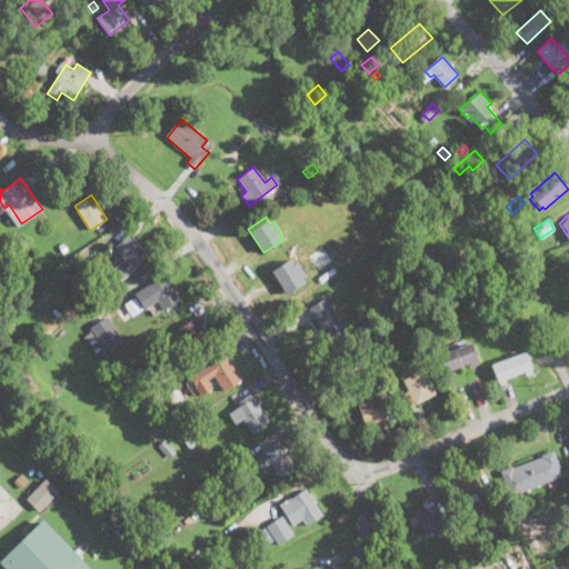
[(149,256),(133,269),(115,247),(130,233),(149,256)]
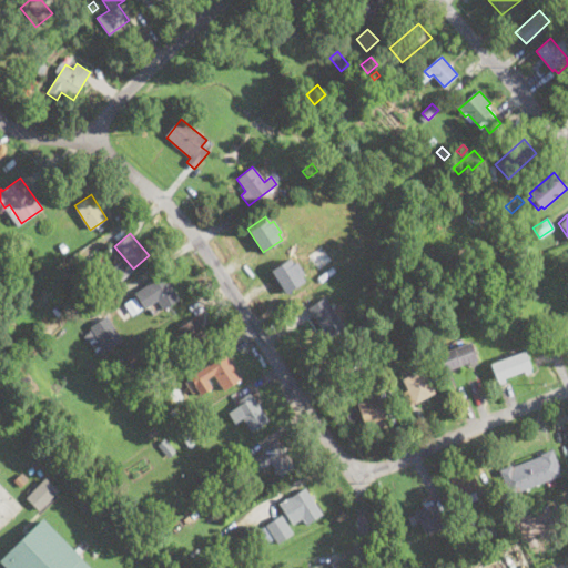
[(333,261),(320,271),(308,256),(322,246),(333,261)]
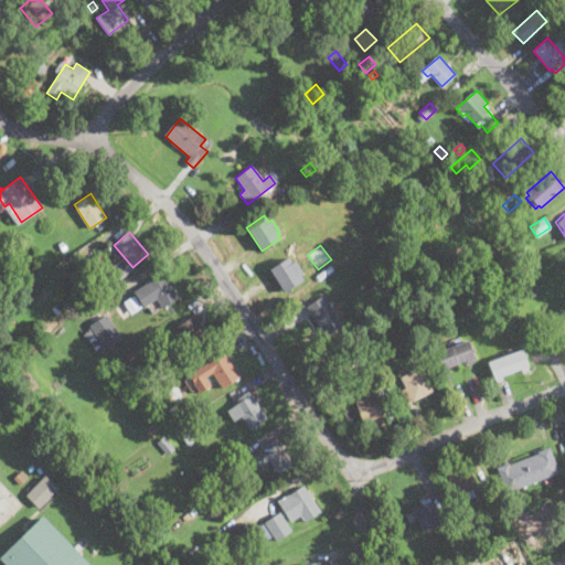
[(287,257),(291,263),(295,260),(304,274),(300,276),(302,279),(284,291),(269,269),(287,257)]
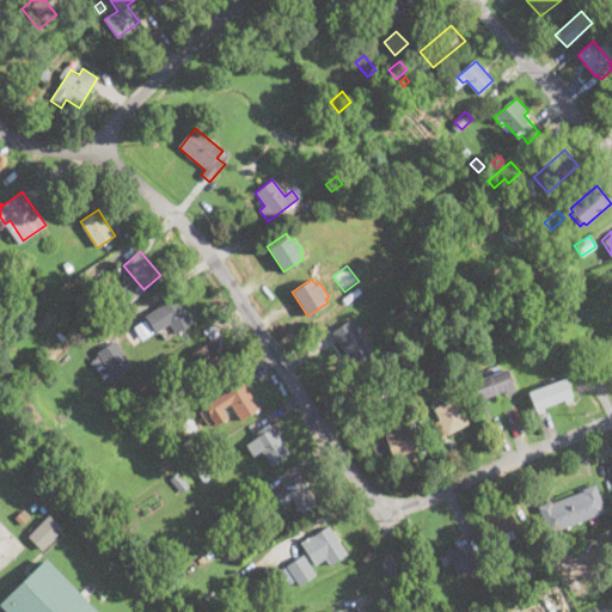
[(123,305),(116,311),(109,303),(116,297),(123,305)]
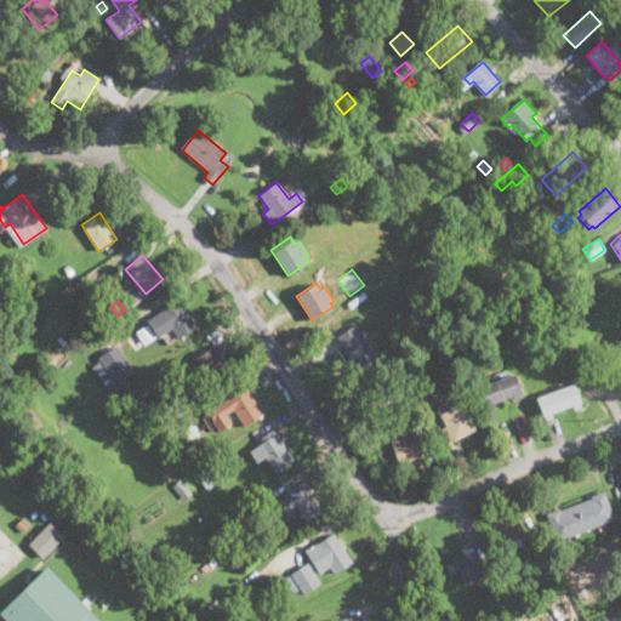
[(180,339),(172,329),(159,337),(149,323),(177,302),(195,328),(180,339)]
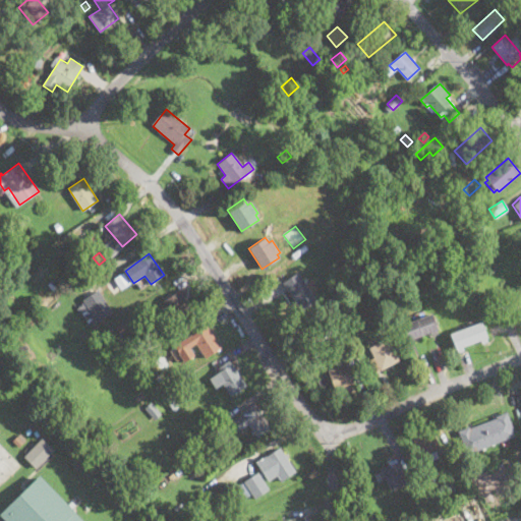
[(317,300),(301,310),(283,282),(298,272),(317,300)]
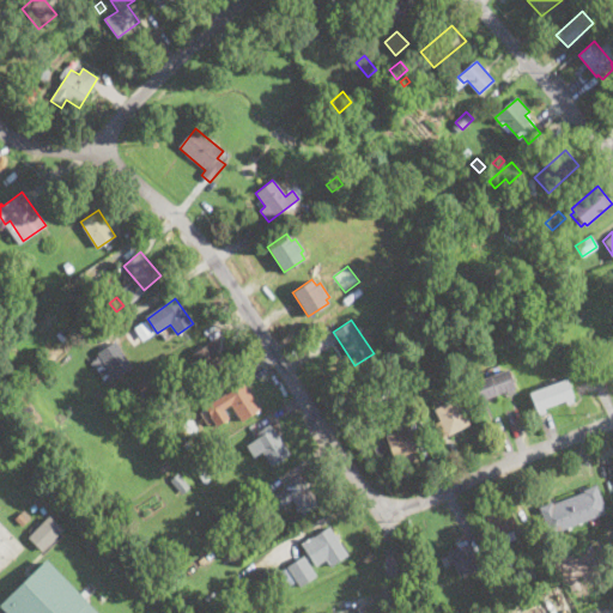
[(132,368),(114,380),(111,376),(104,381),(91,360),(99,356),(97,353),(115,341),(132,368)]
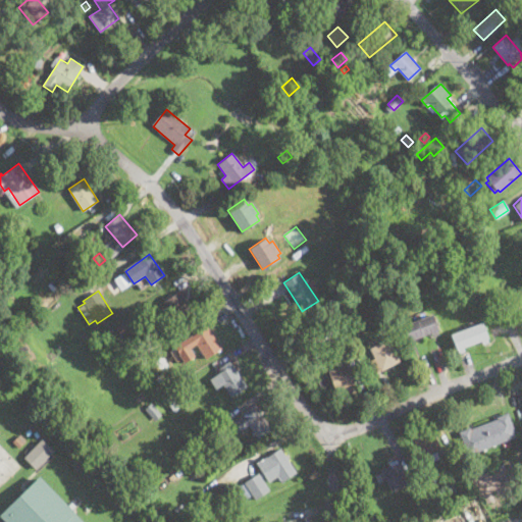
[(194,313),(178,323),(164,302),(180,291),(194,313)]
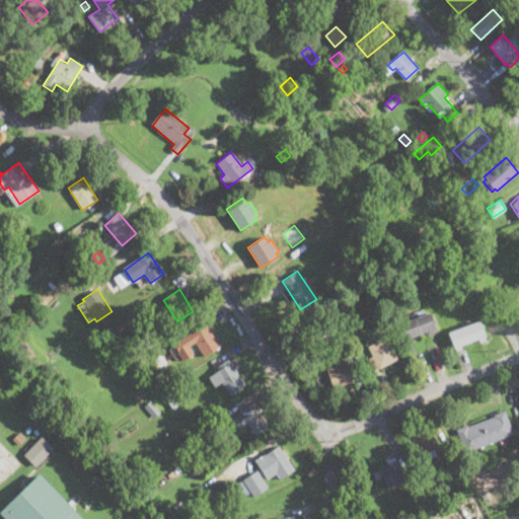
[(429,313),(436,332),(430,335),(429,330),(410,338),(412,342),(406,344),(404,339),(402,340),(397,324),(429,313)]
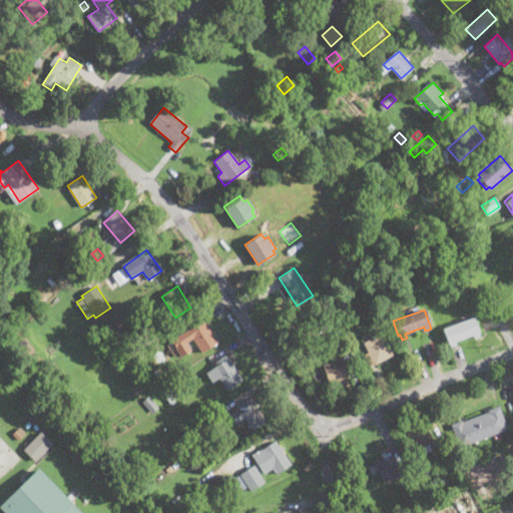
[(126,325),(119,329),(114,322),(121,317),(126,325)]
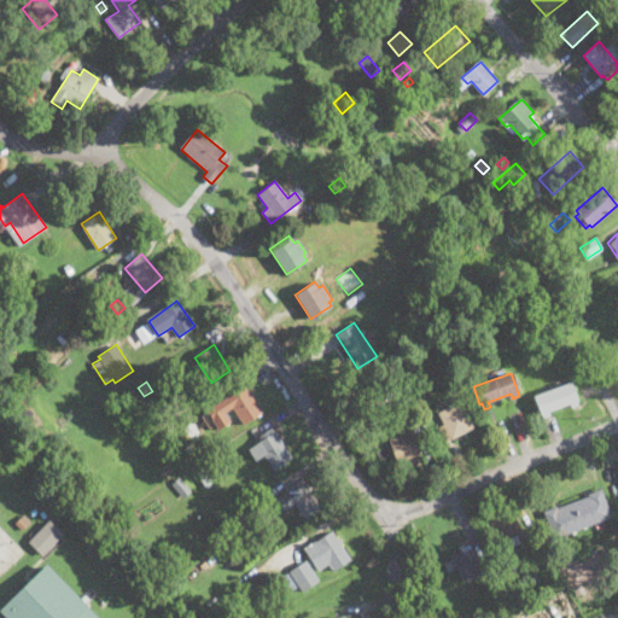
[(570,383),(577,406),(572,407),(570,403),(548,410),(551,415),(543,418),(541,414),(540,414),(534,396),(570,383)]
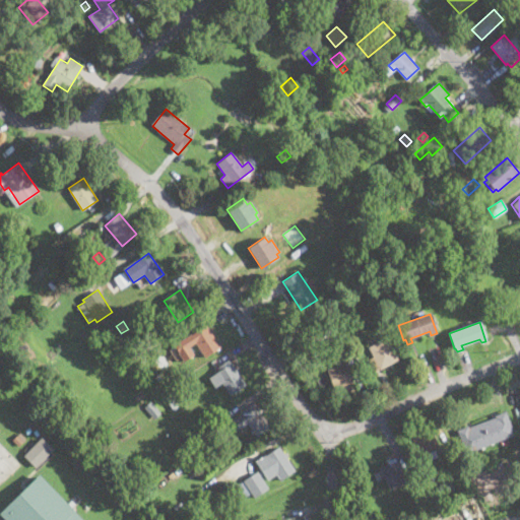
[(206,325),(220,347),(204,358),(195,343),(189,347),(194,355),(184,362),(173,345),(191,333),(192,334),(206,325)]
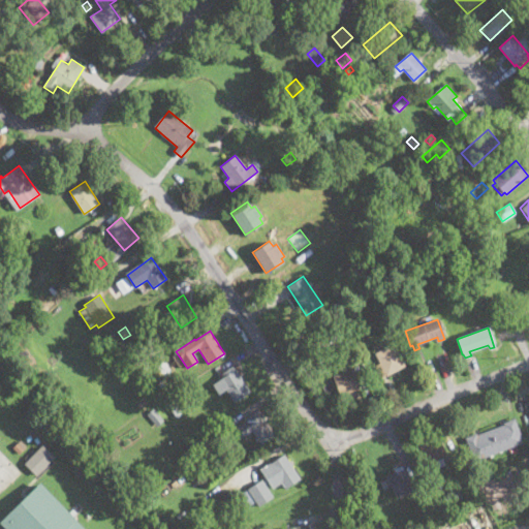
[(340,338),(330,341),(328,335),(338,331),(340,338)]
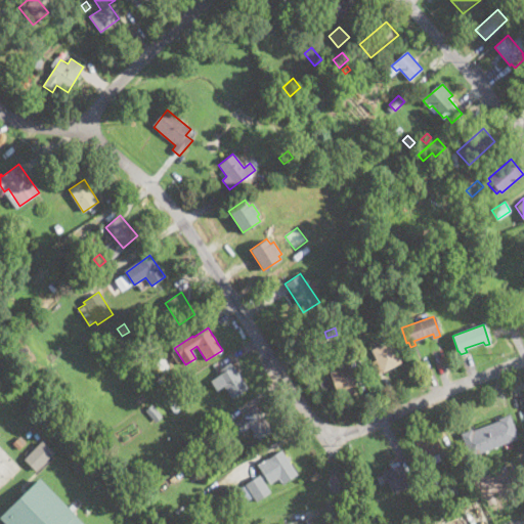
[(378,375),(370,362),(376,359),(372,351),(390,341),(401,361),(378,375)]
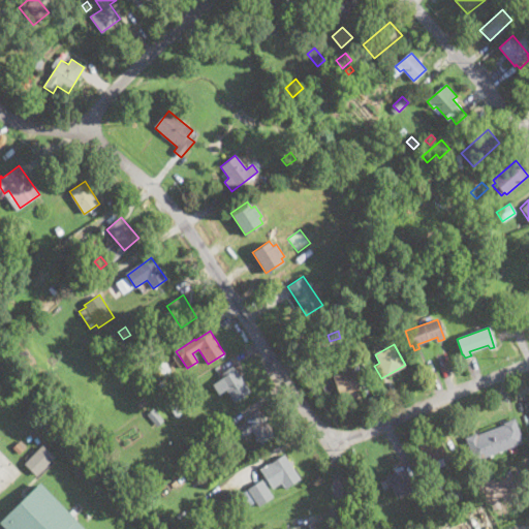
[(250,392),(234,402),(220,380),(236,370),(250,392)]
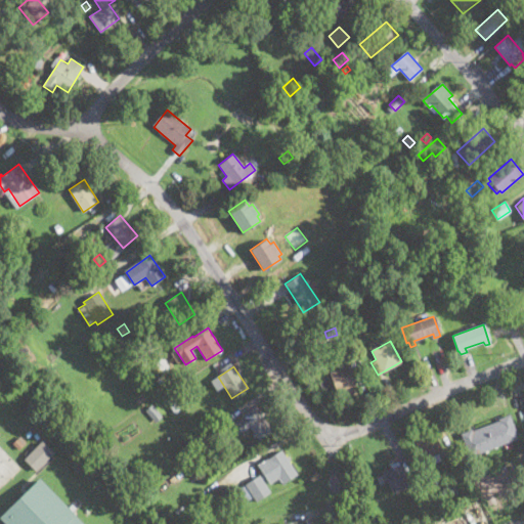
[(356,385),(337,392),(332,377),(341,374),(340,370),(350,366),(356,385)]
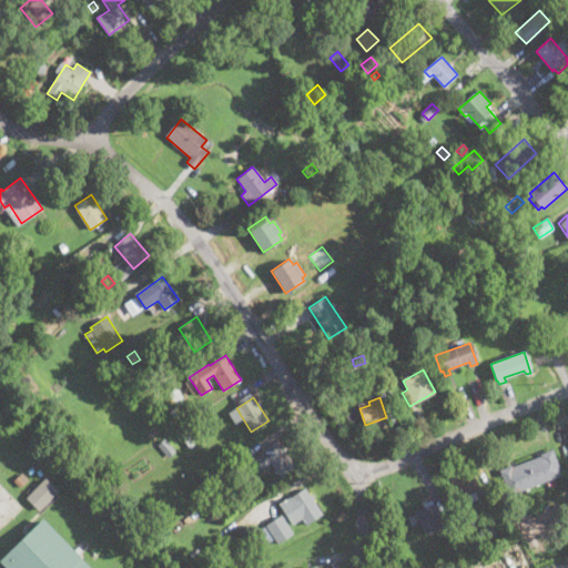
[(195,442),(188,446),(180,434),(186,429),(195,442)]
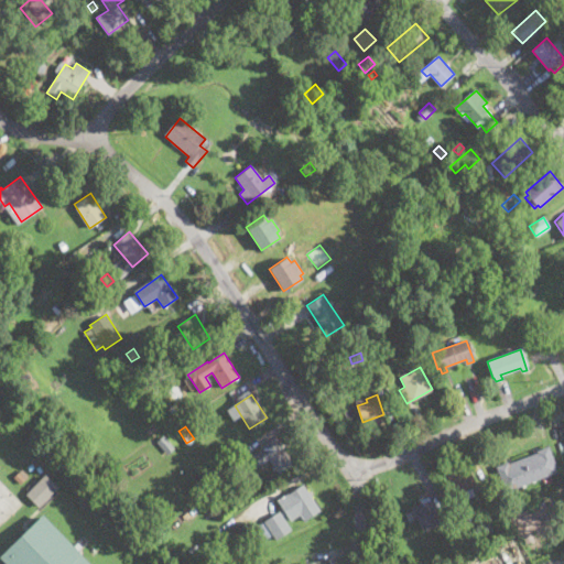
[(174,447),(167,454),(156,443),(163,436),(174,447)]
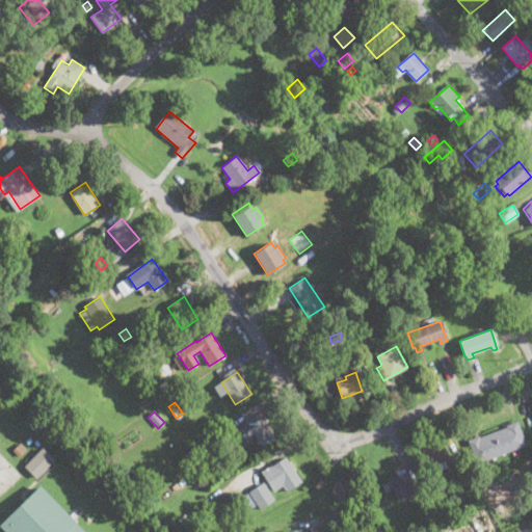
[(261,413),(276,437),(262,446),(254,432),(240,441),(235,431),(251,422),(249,420),(261,413)]
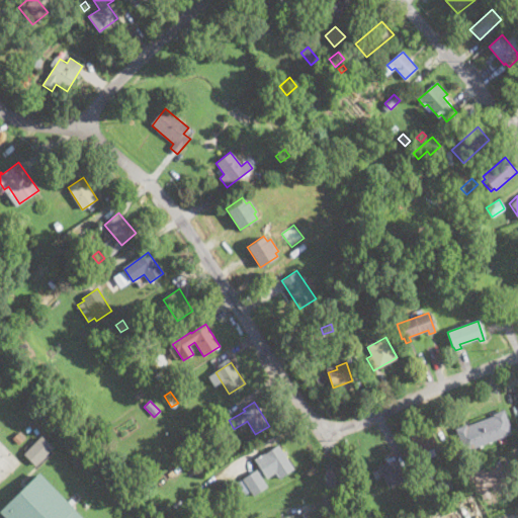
[(504,410),(513,433),(463,452),(455,429),(466,424),(467,426),(494,416),(493,414),(504,410)]
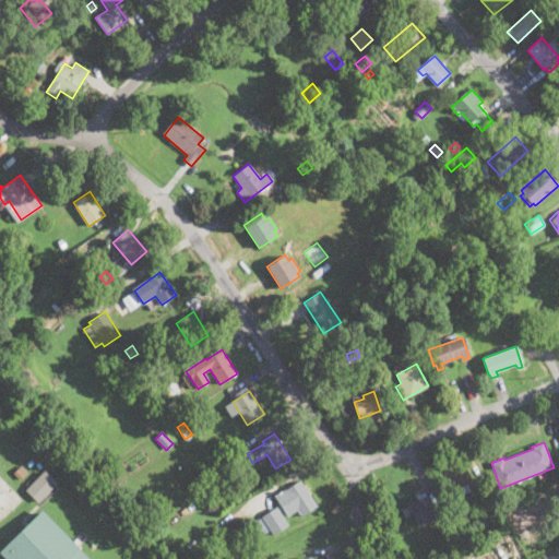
[(455,458),(456,462),(463,459),(473,484),(468,485),(471,491),(460,496),(458,489),(450,491),(441,467),(449,465),(448,461),(455,458)]
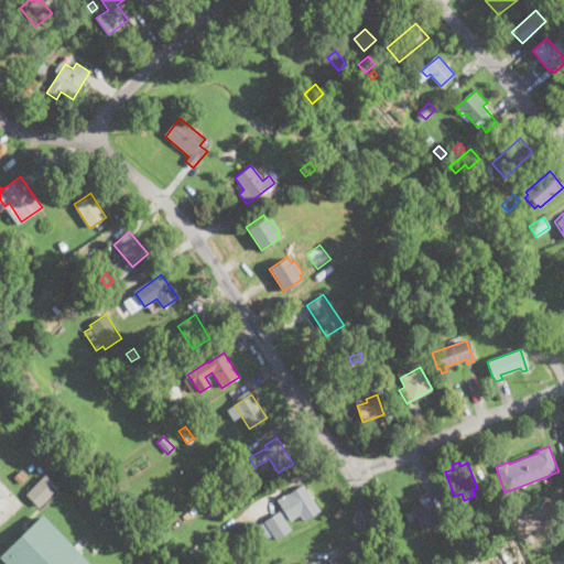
[(29,475),(21,483),(14,476),(22,468),(29,475)]
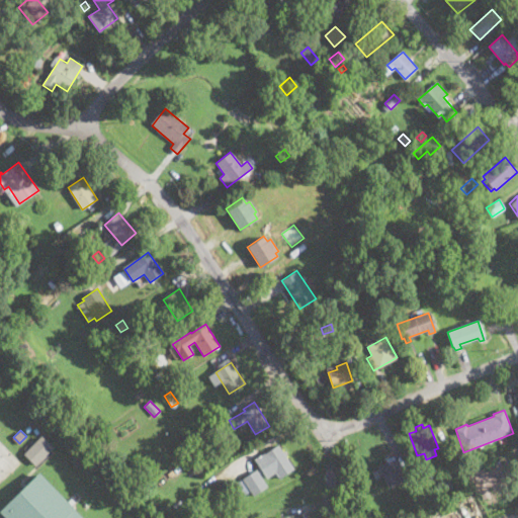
[(200,441),(186,450),(180,441),(194,432),(200,441)]
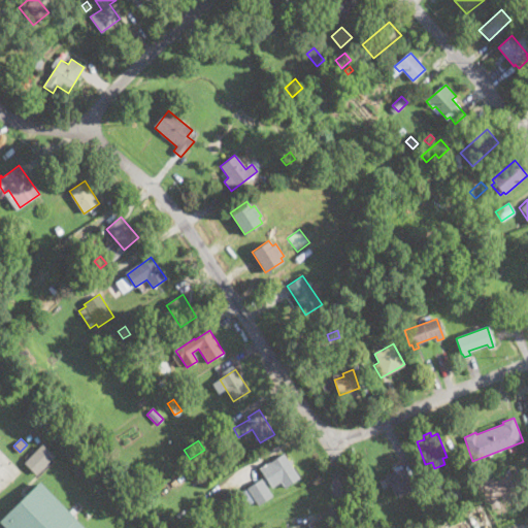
[(35,474),(24,463),(41,444),(53,457),(35,474)]
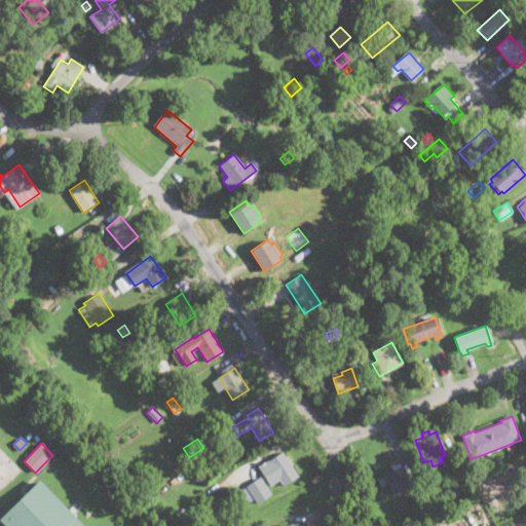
[(298,476),(284,486),(279,480),(270,486),(259,468),(282,452),(298,476)]
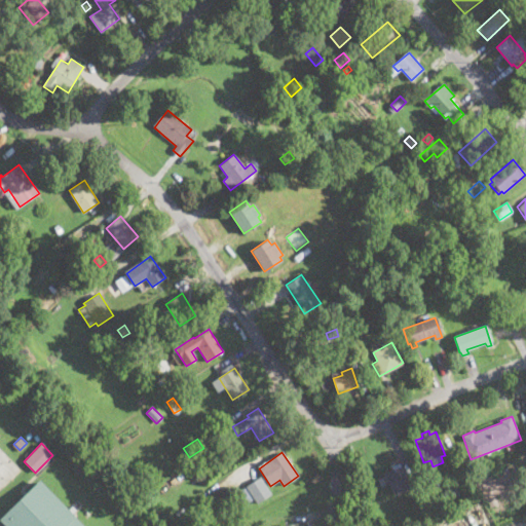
[(383,473),(393,493),(412,485),(403,463),(383,473)]
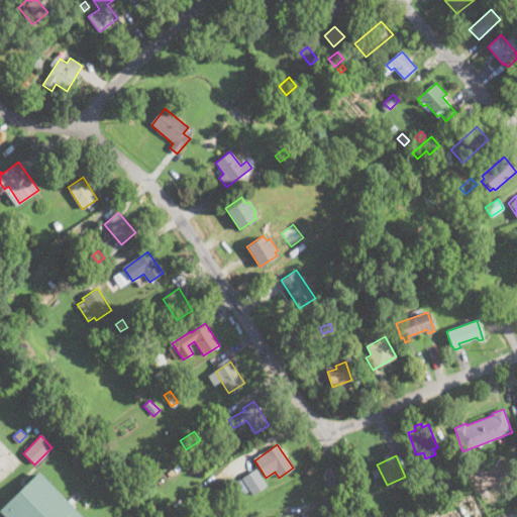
[(212,460),(203,467),(200,461),(209,456),(212,460)]
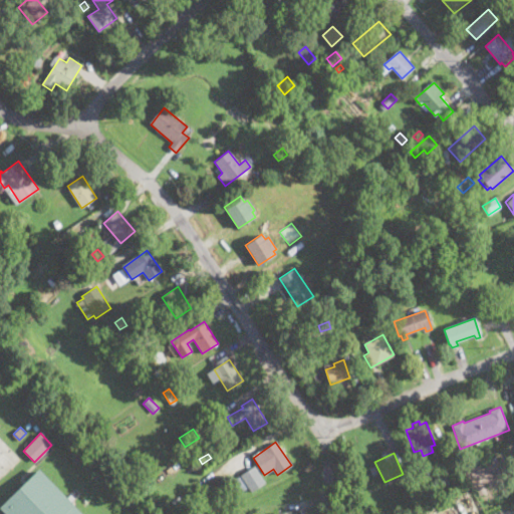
[(265,483),(251,492),(248,488),(243,491),(235,479),(255,467),(265,483)]
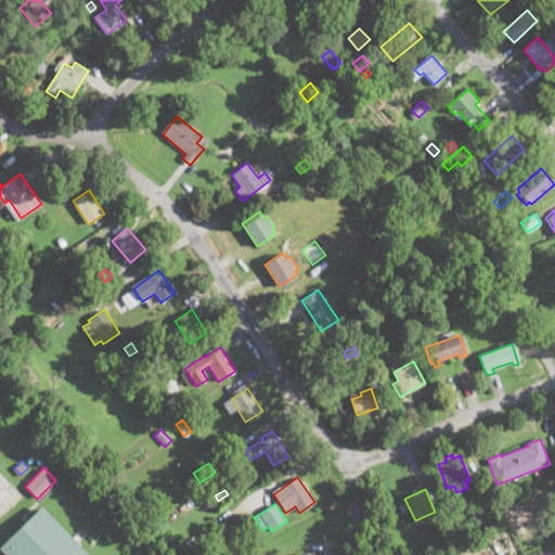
[(78,545),(79,544),(89,554),(3,554),(0,551),(0,546),(41,507),(78,545)]
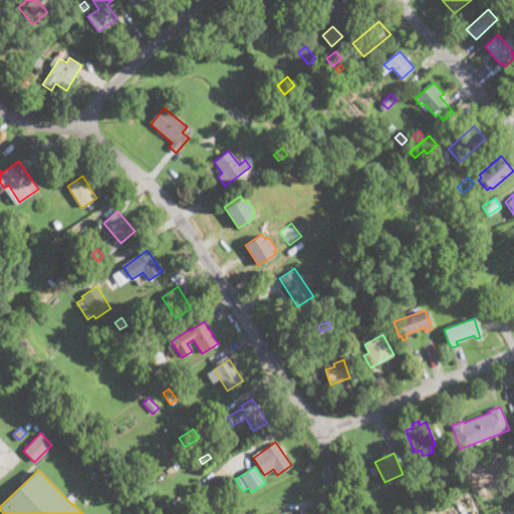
[(449,484),(438,490),(434,483),(446,477),(449,484)]
